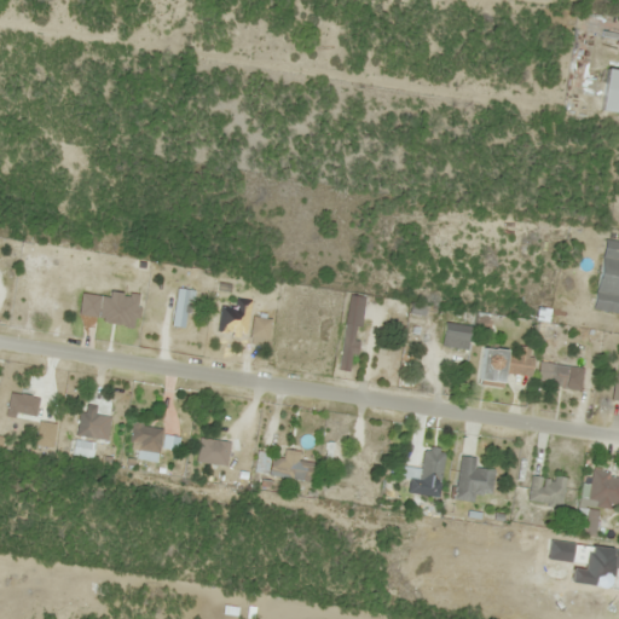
[(618,70),(608,69),(602,111),(618,114),(618,70)]
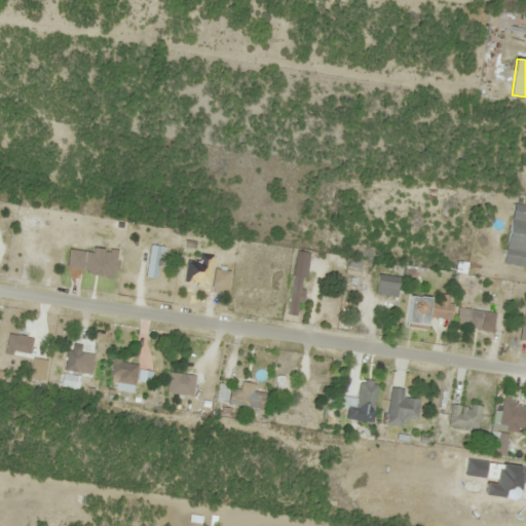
[(504,264),(525,266),(525,205),(513,204),(504,264)]
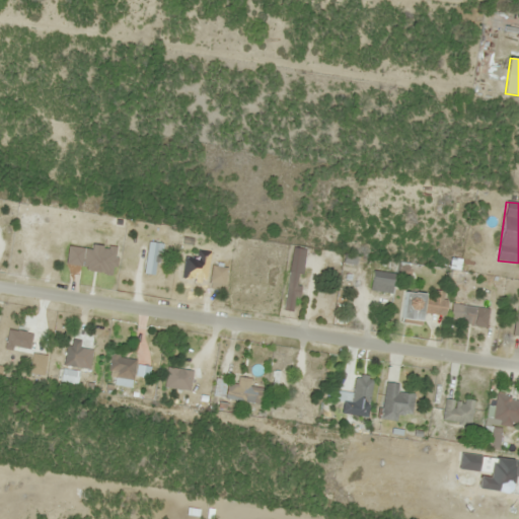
[(160,243),(147,242),(146,275),(159,275),(160,243)]
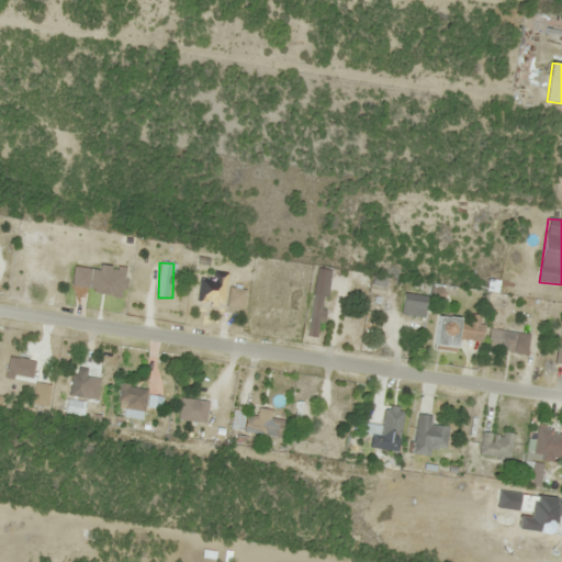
[(306,337),(321,339),(330,270),(316,268),(306,337)]
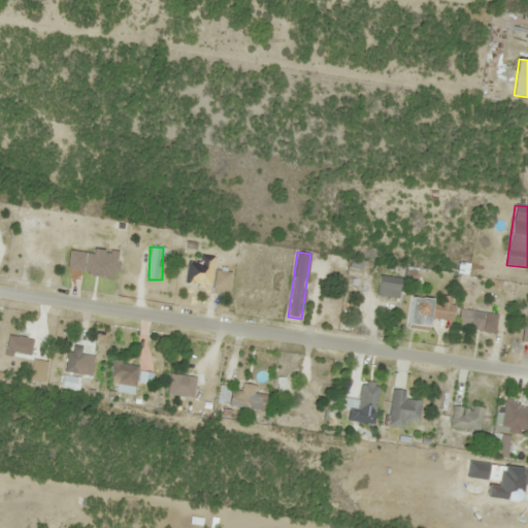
[(376,295),(398,298),(402,278),(380,275),(376,295)]
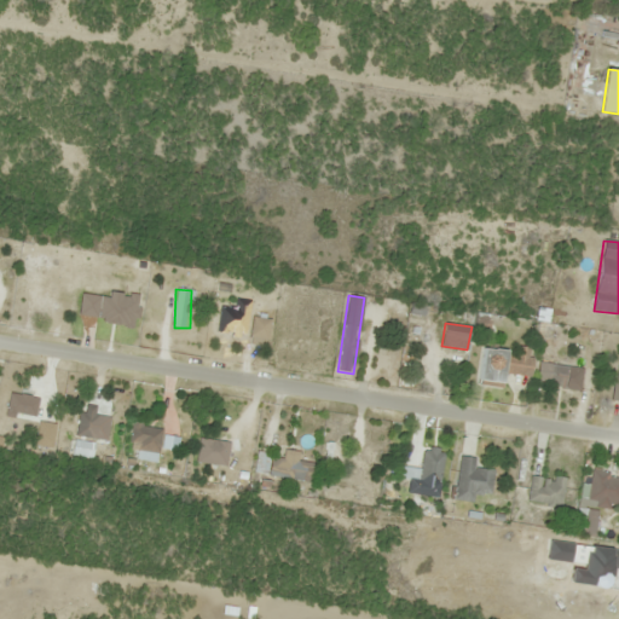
[(481,385),(505,387),(509,350),(485,347),(481,385)]
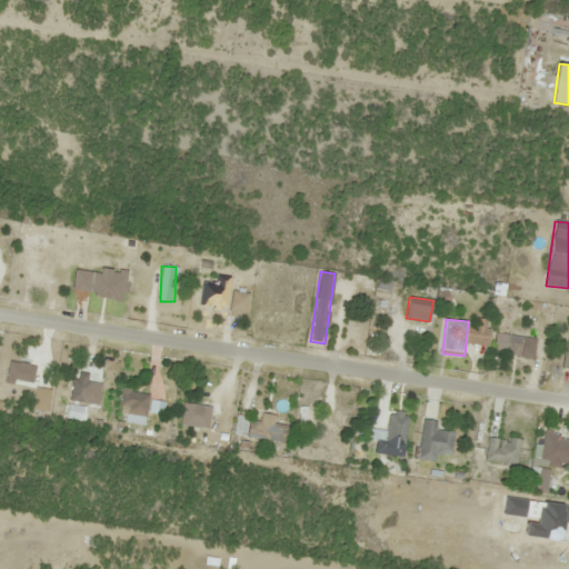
[(92,375),(73,373),(71,402),(90,403),(92,375)]
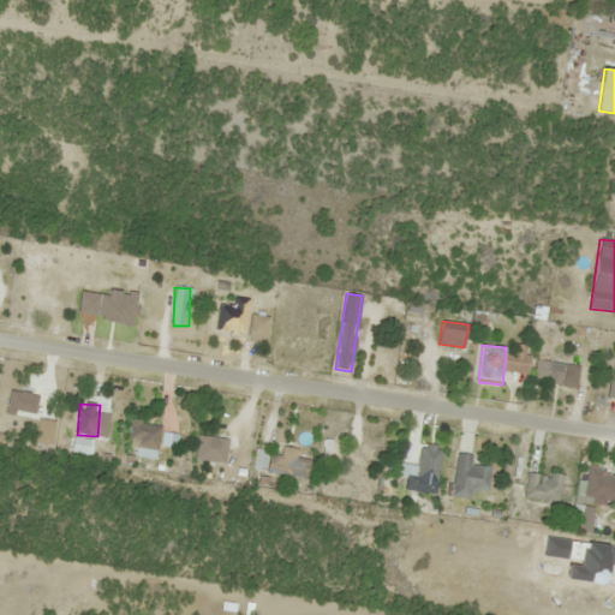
[(127,445),(159,448),(161,424),(130,422),(127,445)]
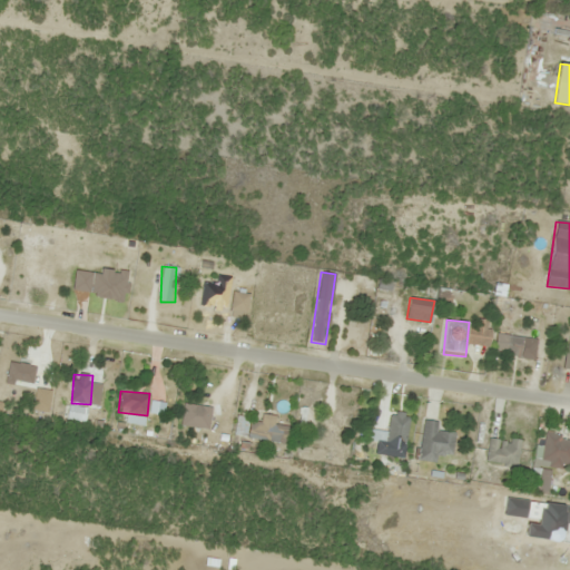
[(312,396),(303,396),(302,408),(295,408),(293,428),(308,430),(312,396)]
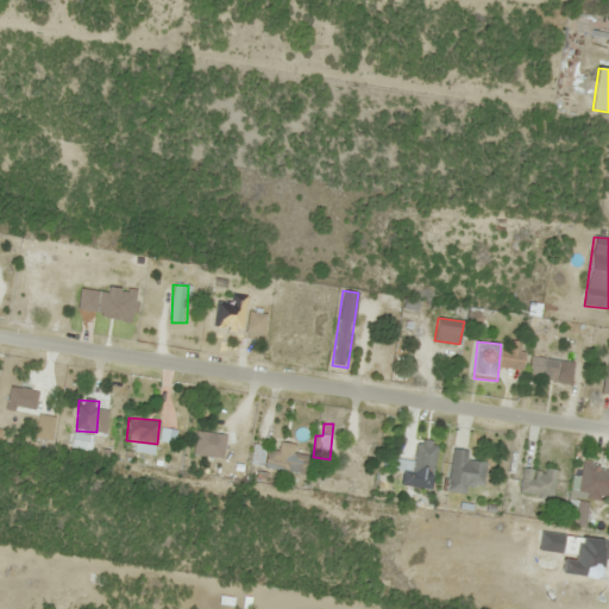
[(409,471),(409,437),(396,437),(396,471),(409,471)]
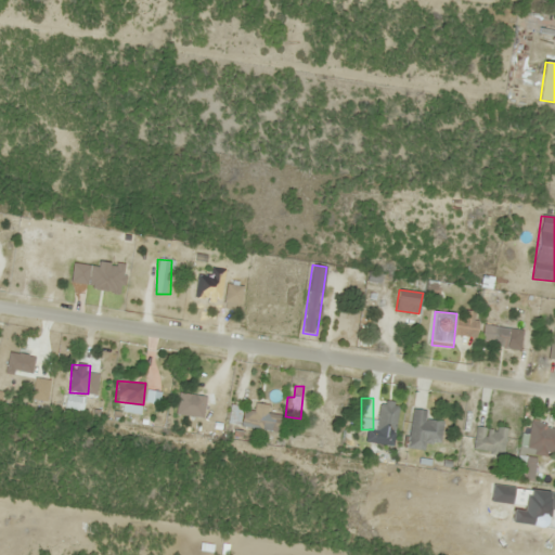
[(216,403),(186,400),(185,409),(215,412),(216,403)]
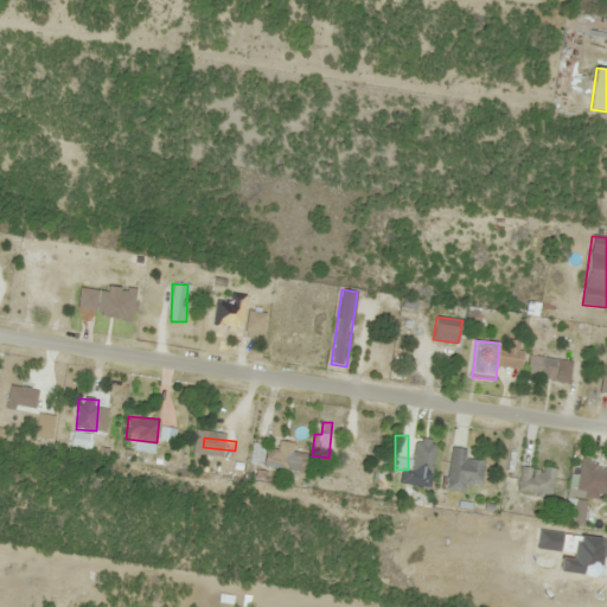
[(467,483),(481,485),(486,457),(451,451),(445,489),(466,492),(467,483)]
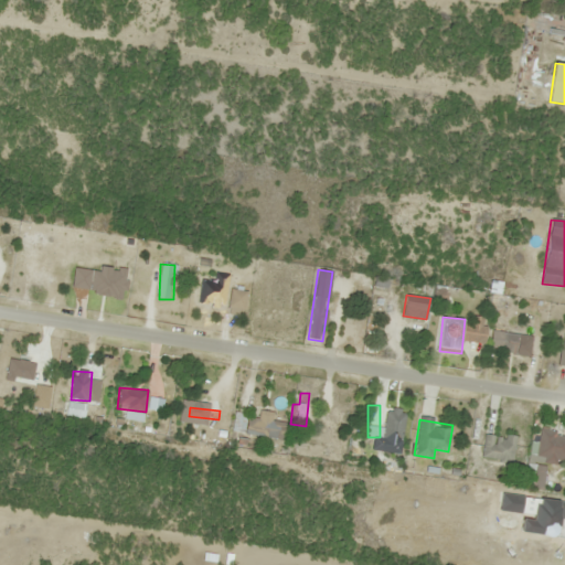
[(564,434),(539,430),(535,460),(564,464),(564,434)]
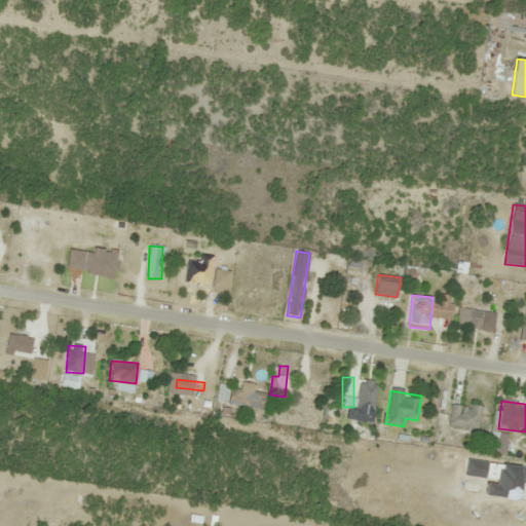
[(478,427),(478,405),(450,405),(450,427),(478,427)]
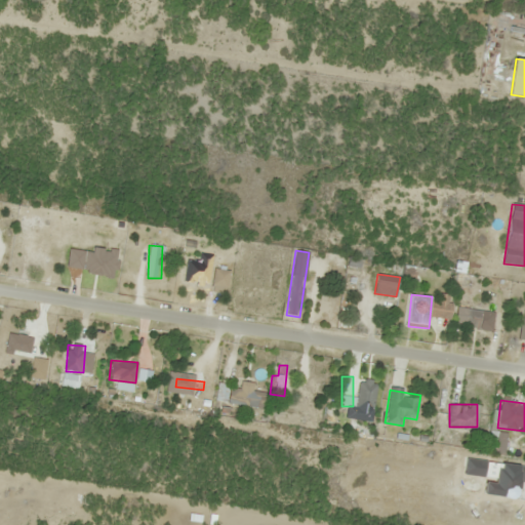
[(493,453),(505,454),(507,434),(495,433),(493,453)]
